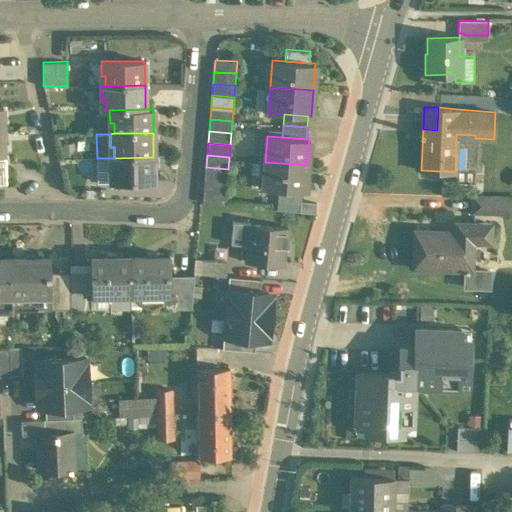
[(154,182),(153,157),(114,158),(97,158),(97,182),(154,182)]
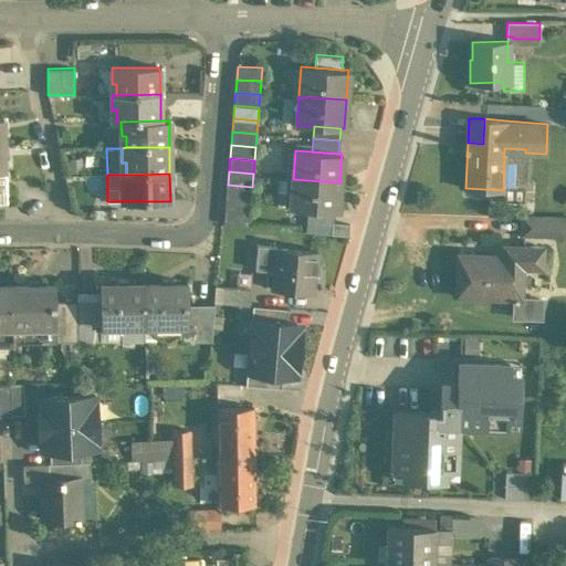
[(339,182),(293,179),(291,208),(307,209),(334,211),(338,211),(339,182)]
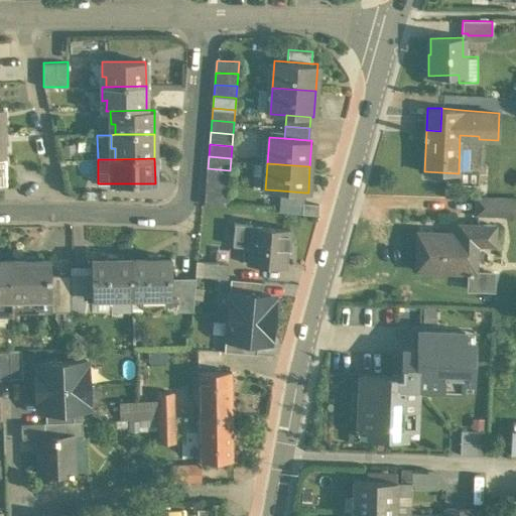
[(230,170),(208,168),(207,180),(229,182),(230,170)]
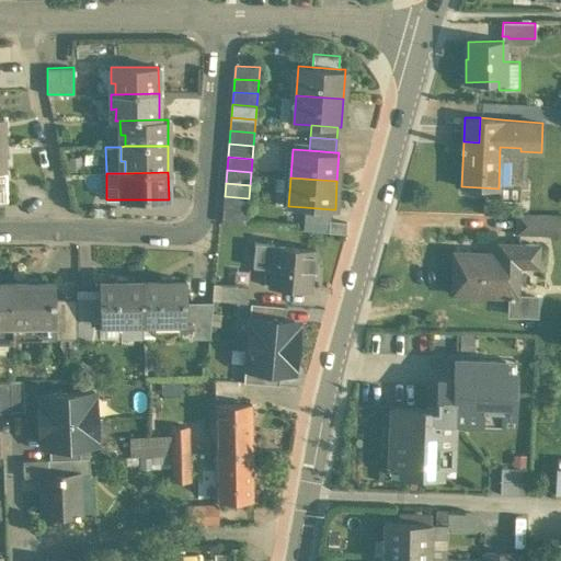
[(523,190),(499,189),(497,204),(522,205),(523,190)]
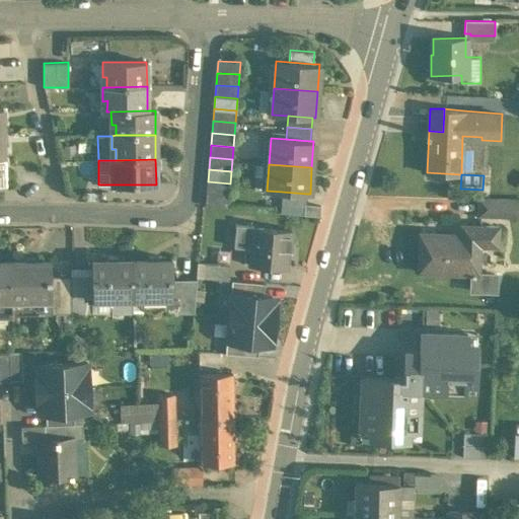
[(230,183),(208,181),(207,194),(229,196),(230,183)]
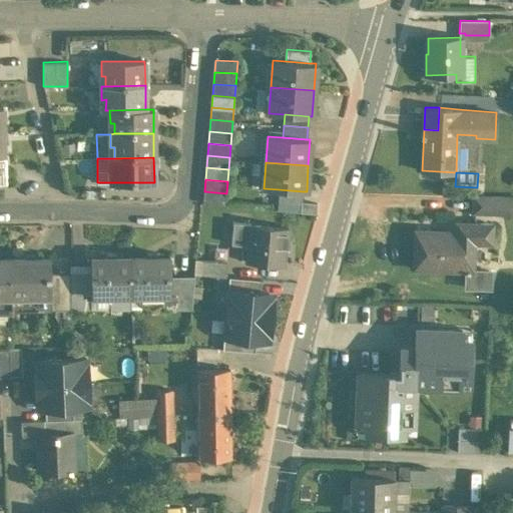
[(303,191),(279,189),(278,201),(300,203),(300,202),(302,202),(302,201),(303,201),(303,191)]
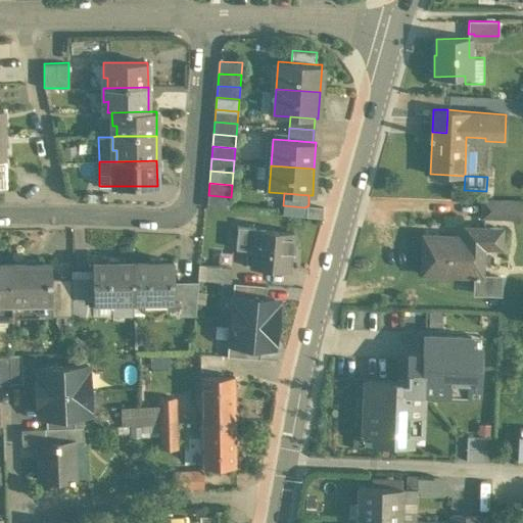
[(231,197),(208,195),(207,207),(230,209),(231,197)]
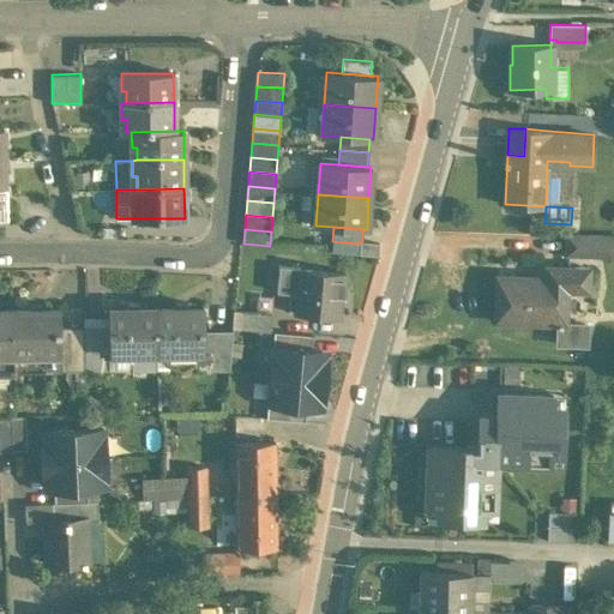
[(613,236),(567,236),(567,253),(613,254),(613,236)]
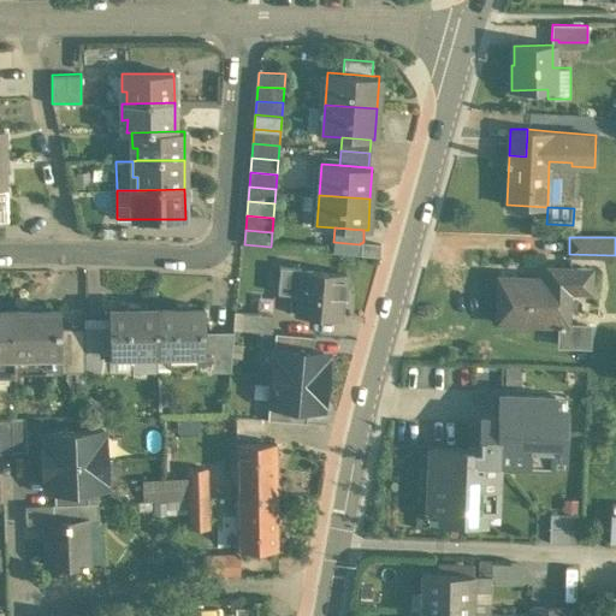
[(363,242),(362,242),(362,243),(361,255),(379,256),(380,244),(363,242)]
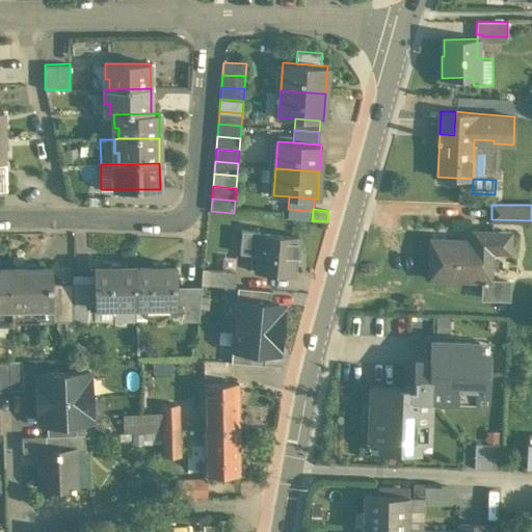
[(298,236),(260,233),(259,232),(242,231),(240,253),(257,255),(256,271),(292,274),(293,258),(296,258),(298,236)]
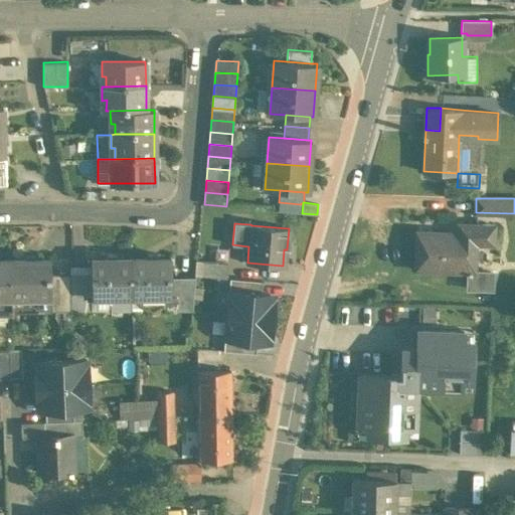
[(457,233),(416,231),(414,269),(468,271),(467,288),(492,289),(493,272),(475,271),(476,243),(494,243),(495,224),(476,223),(458,223),(457,233)]
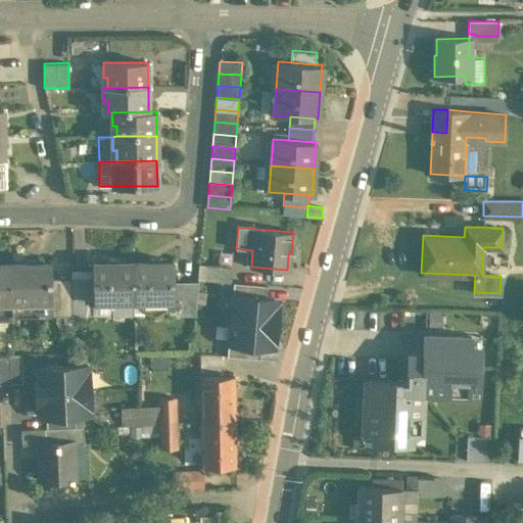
[(133,299),(133,262),(92,263),(92,272),(92,280),(93,300),(133,299)]
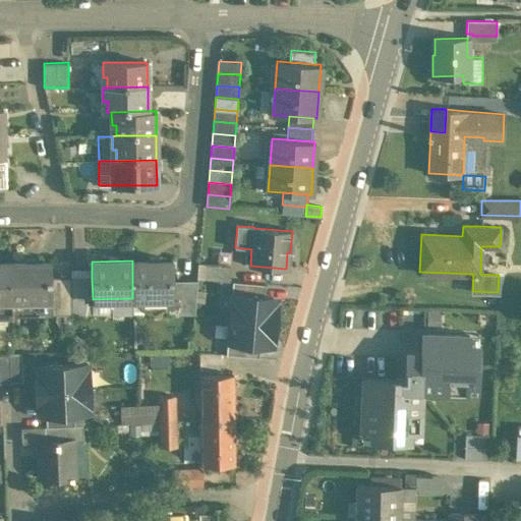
[(172,261),(132,261),(132,298),(173,298),(173,280),(172,261)]
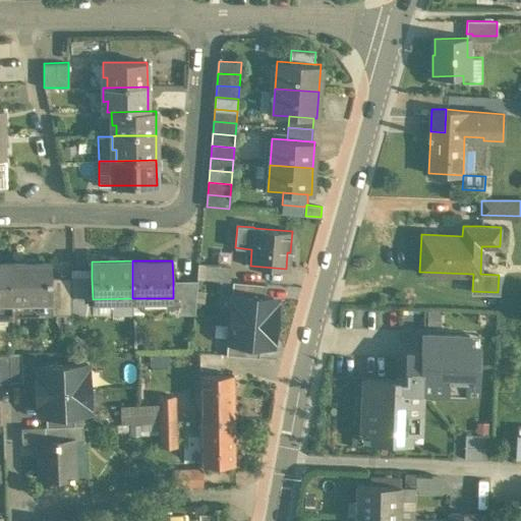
[(10,263),(0,263),(0,300),(10,300),(10,263)]
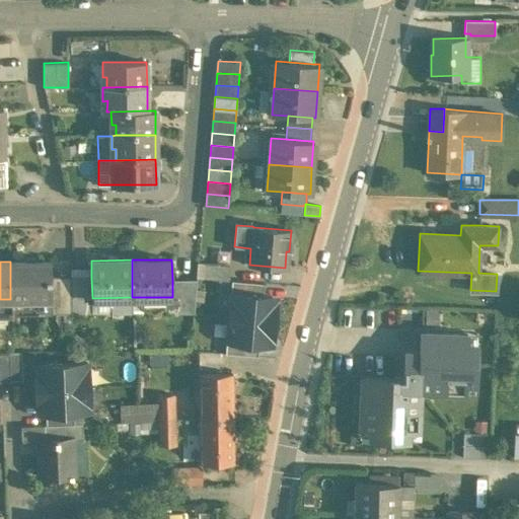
[(51,262),(10,262),(10,299),(11,312),(51,312),(51,310),(55,310),(55,298),(51,298),(51,279),(51,262)]
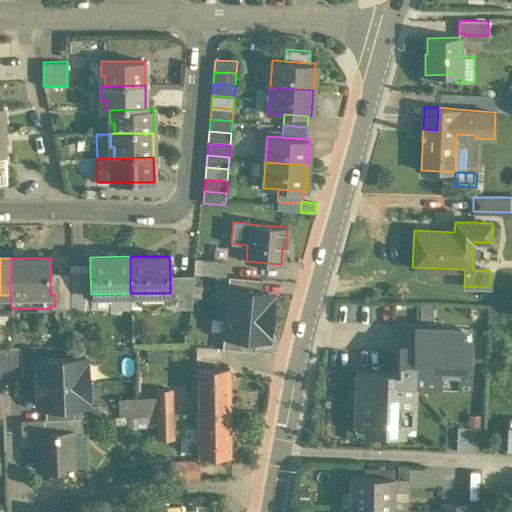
[(226,262),(195,259),(194,273),(210,275),(225,276),(226,262)]
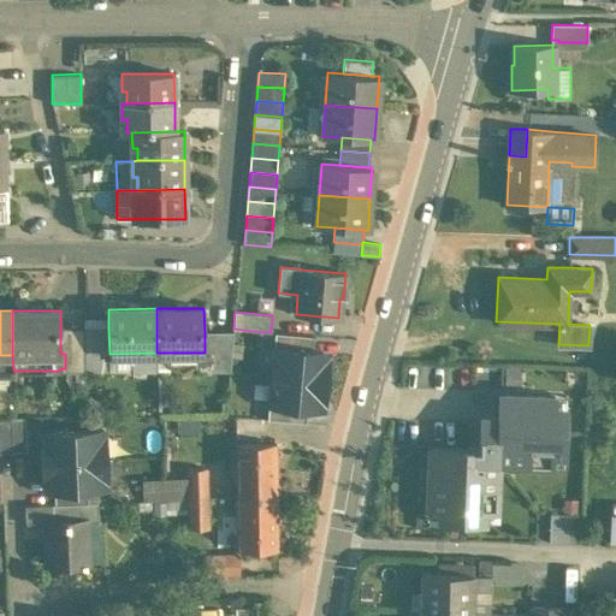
[(108,320),(84,320),(84,330),(108,330),(108,320)]
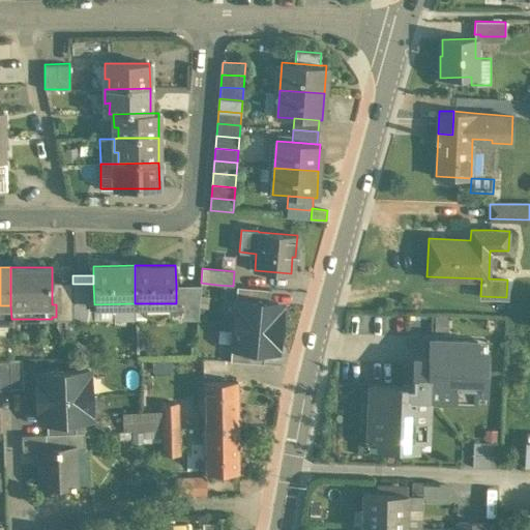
[(72,317),(72,284),(52,285),(52,304),(56,304),(56,317),(72,317)]
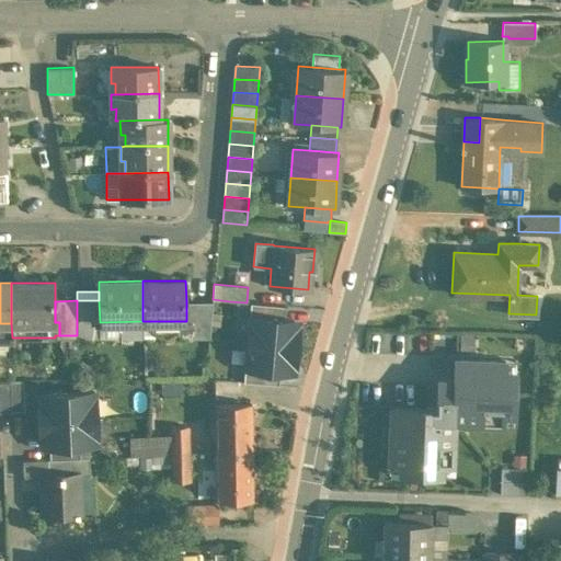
[(99,300),(77,300),(77,335),(95,335),(95,322),(100,322),(99,300)]
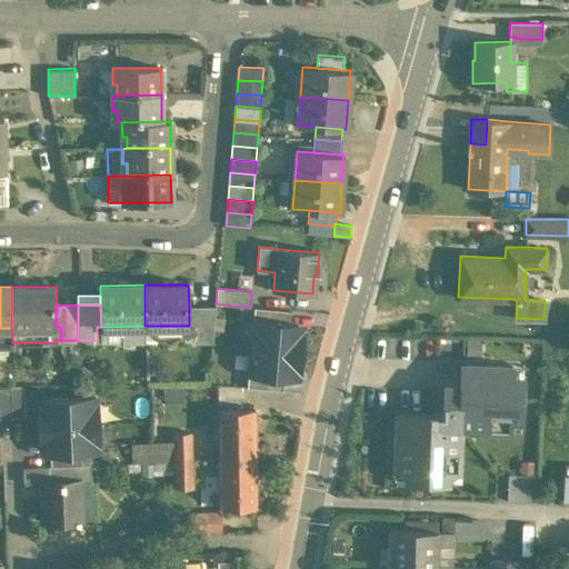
[(213,306),(189,306),(189,326),(195,326),(195,332),(195,343),(212,342),(213,306)]
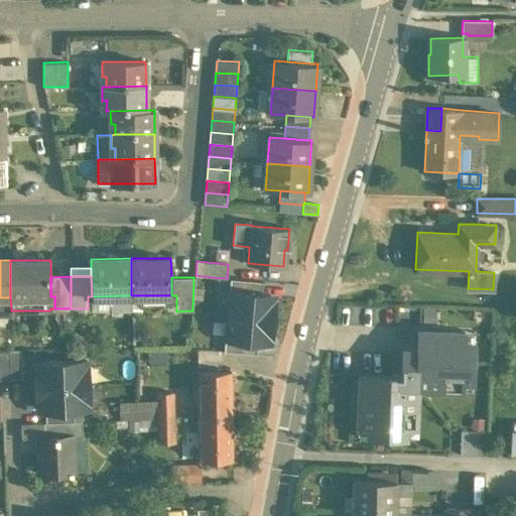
[(212,277),(209,289),(234,294),(238,279),(227,278),(212,277)]
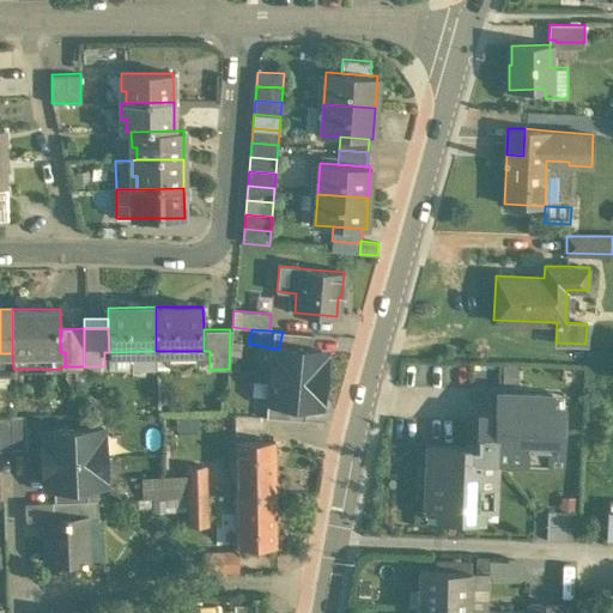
[(278,350),(248,344),(243,365),(240,410),(268,410),(281,353),(278,353),(278,350)]
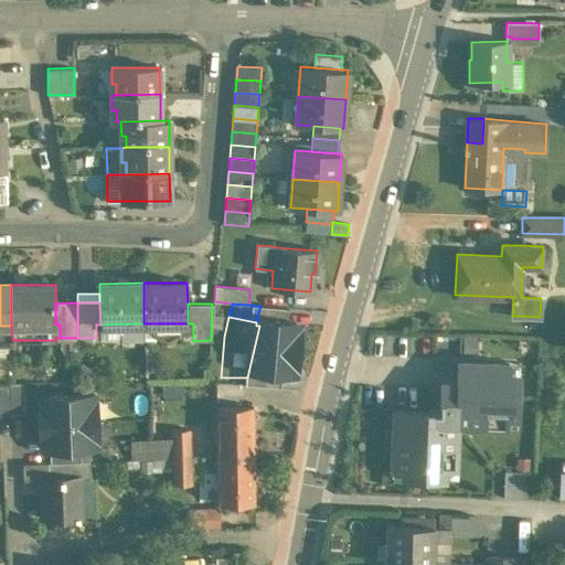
[(100,338),(144,338),(144,323),(100,324),(96,324),(96,338),(100,338)]
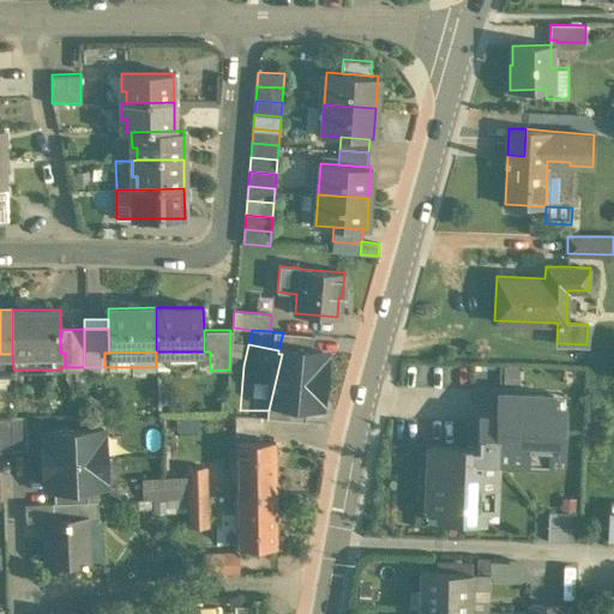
[(204,351),(156,351),(156,367),(174,367),(191,359),(210,359),(210,351),(204,351)]
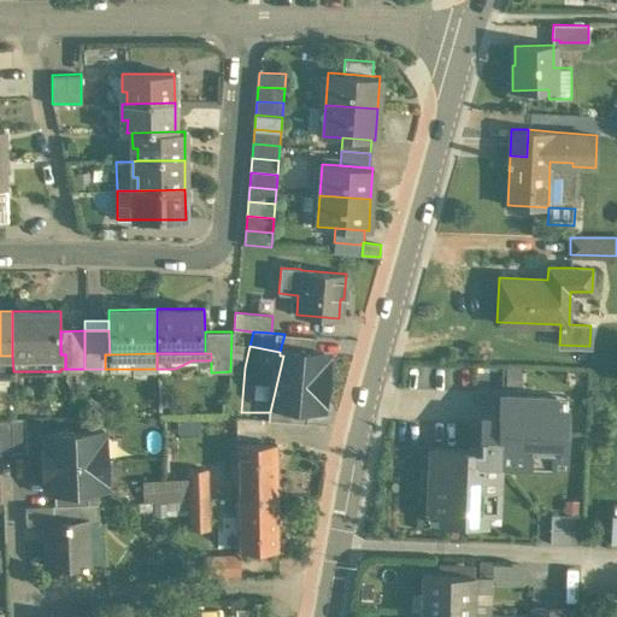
[(86,388),(84,369),(65,369),(65,380),(70,388),(86,388)]
